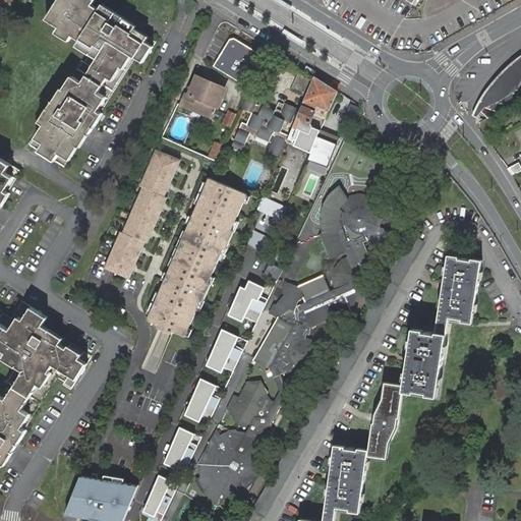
[(2,0),(2,2),(13,9),(17,0),(2,0)]
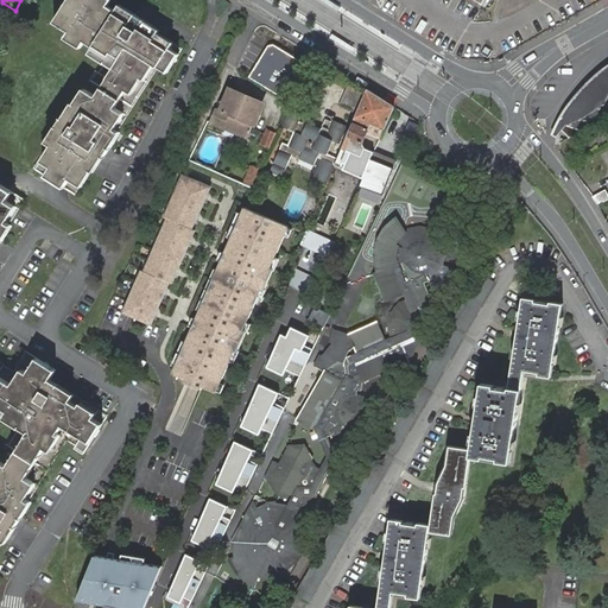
[(103,0),(73,0),(57,25),(73,33),(69,38),(76,43),(77,39),(87,45),(88,43),(96,49),(94,54),(100,58),(101,54),(112,59),(109,63),(119,69),(101,97),(92,92),(87,99),(90,101),(86,109),(81,108),(78,106),(75,113),(78,116),(74,125),(69,121),(68,120),(61,130),(63,131),(67,133),(62,141),(57,139),(54,146),(56,147),(59,149),(55,158),(58,160),(55,166),(59,170),(54,178),(74,191),(78,182),(90,189),(94,182),(90,179),(95,171),(99,173),(100,175),(105,169),(100,165),(106,157),(109,159),(112,160),(118,151),(112,147),(118,140),(122,143),(127,137),(124,134),(120,132),(126,122),(121,120),(126,113),(120,109),(131,93),(135,94),(139,88),(135,86),(140,76),(144,78),(146,81),(151,74),(147,71),(153,62),(157,64),(170,73),(182,54),(175,48),(177,44),(171,40),(169,44),(159,38),(162,35),(163,32),(157,27),(154,30),(146,25),(147,21),(149,20),(139,13),(138,16),(135,20),(126,14),(128,11),(122,7),(119,12),(111,6),(112,5),(103,0)]
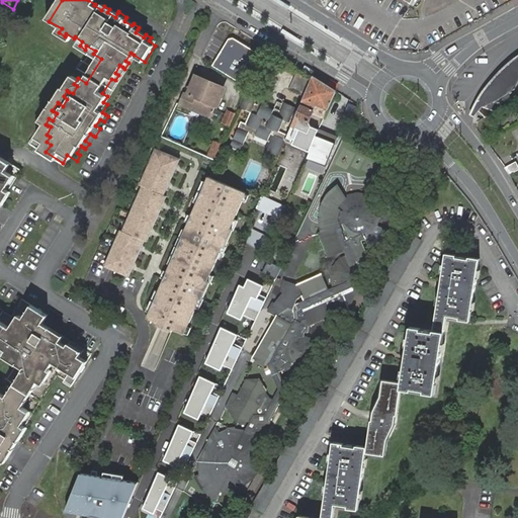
[(117,13),(109,9),(107,12),(115,17),(117,13)]
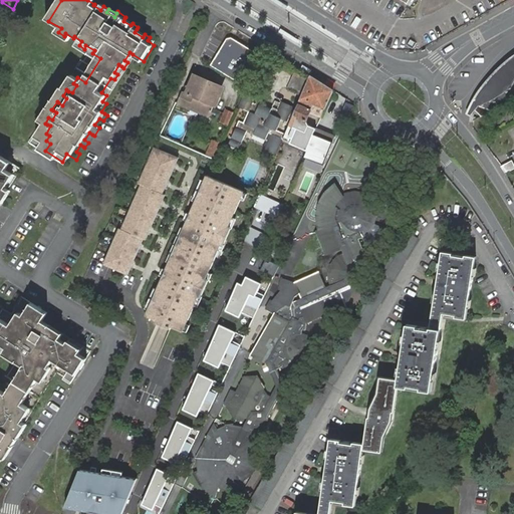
[(145,34),(137,29),(135,32),(143,37),(145,34)]
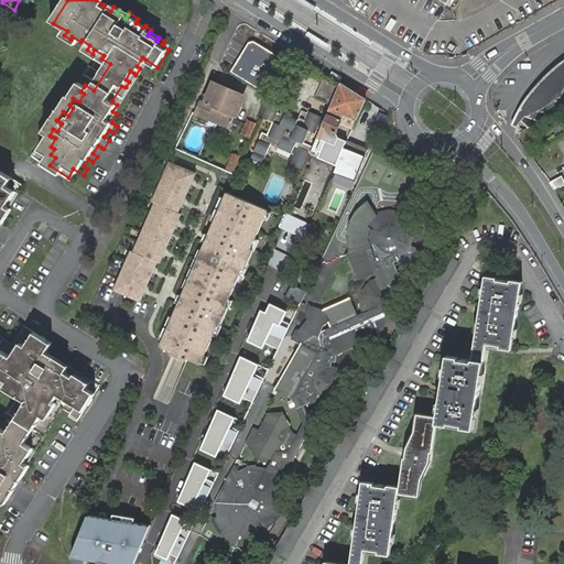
[(72,36),(71,40),(78,45),(80,42),(72,36)]
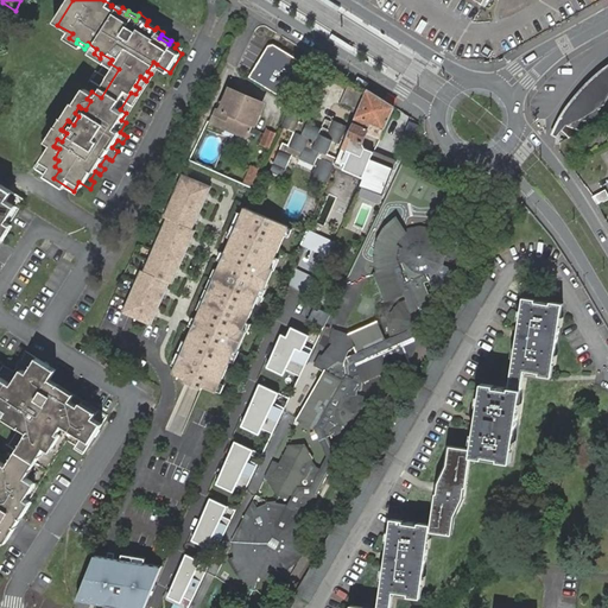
[(292,105),(309,67),(277,48),(276,50),(270,51),(267,50),(253,81),(292,105)]
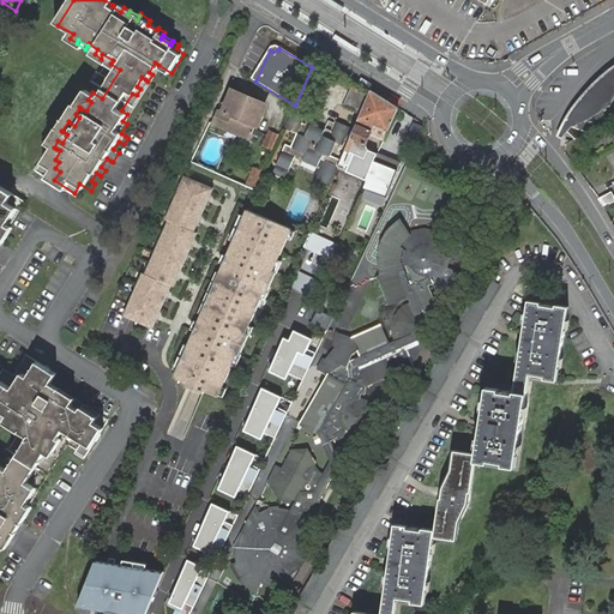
[(570,126),(587,133),(613,118),(613,66),(611,68),(607,71),(605,73),(601,78),(599,82),(595,85),(590,91),(582,104),(577,114),(570,126)]
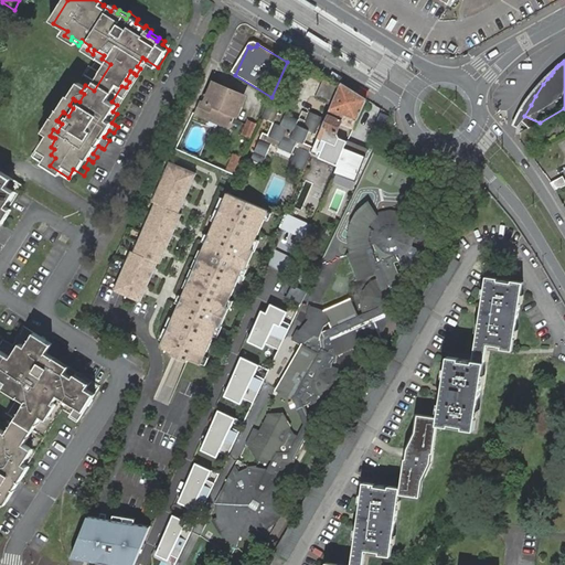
[(245,94),(215,82),(208,100),(200,99),(193,114),(230,128),(245,94)]
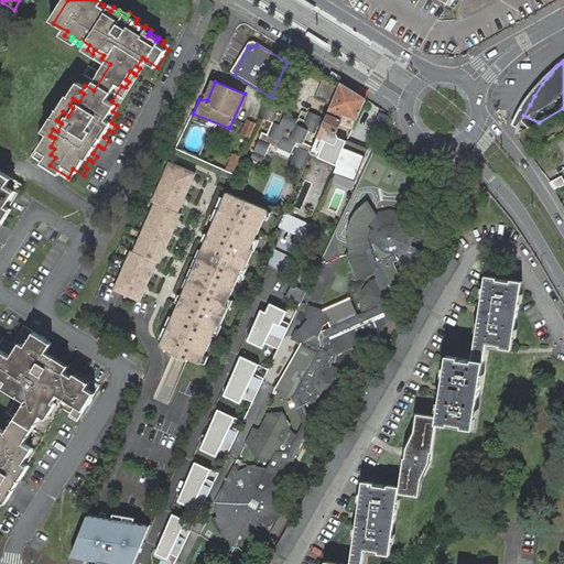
[(366,99),(340,83),(317,138),(326,142),(318,159),(336,165),(346,141),(338,139),(337,133),(342,125),(353,129),(366,99)]
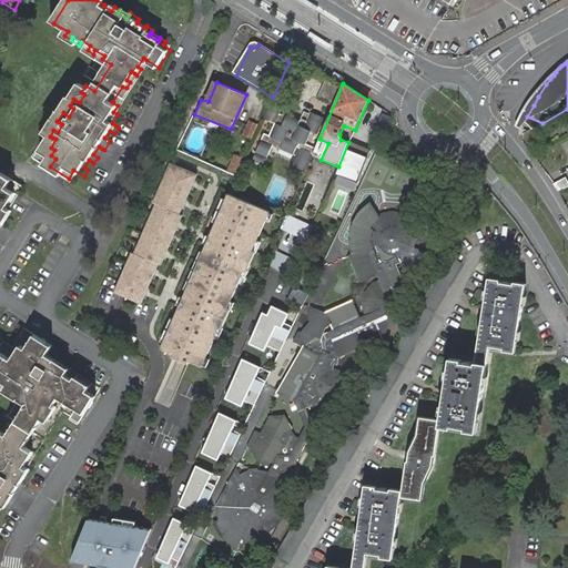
[(290,166),(305,173),(314,151),(304,146),(310,134),(316,138),(324,122),(314,118),(311,127),(284,115),(288,107),(275,101),(266,121),(272,123),(266,135),(261,134),(250,160),(262,165),(271,145),(291,154),(295,146),(297,148),(290,166)]
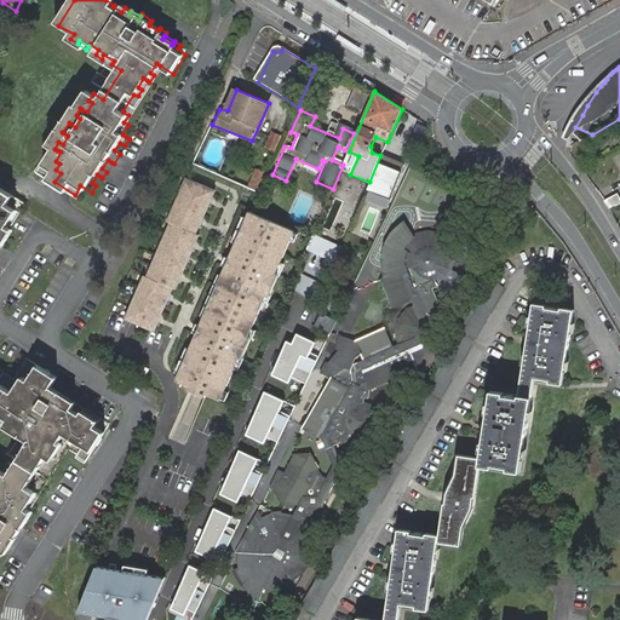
[(267,154),(276,158),(283,142),(274,138),(267,154)]
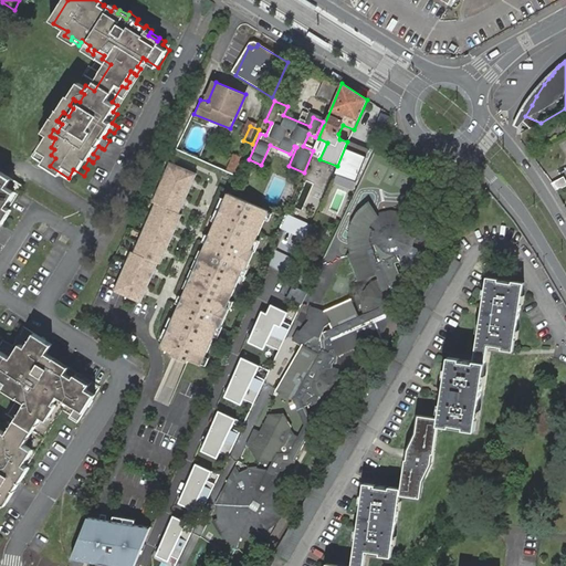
[(109,140),(114,133),(109,130),(104,137),(109,140)]
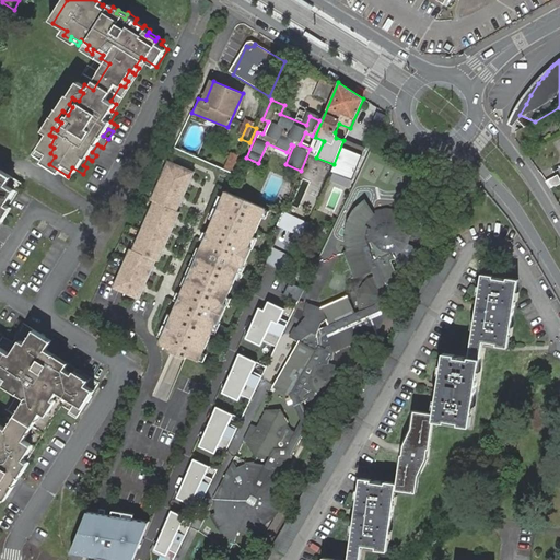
[(370,151),(343,140),(334,164),(331,172),(358,183),(370,151)]
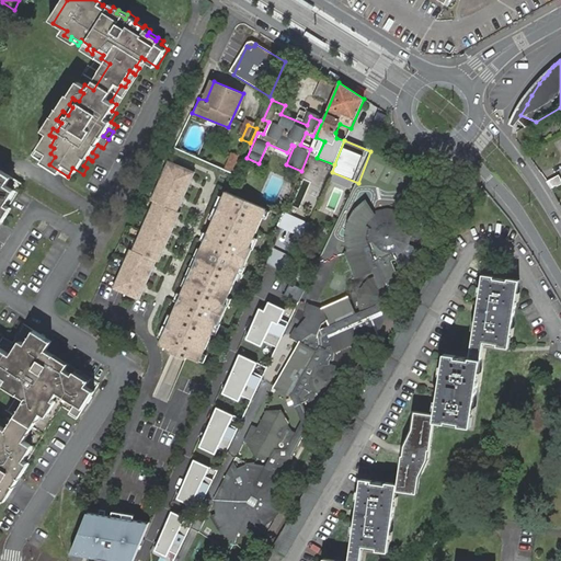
[(96,156),(101,147),(98,145),(92,152),(96,156)]
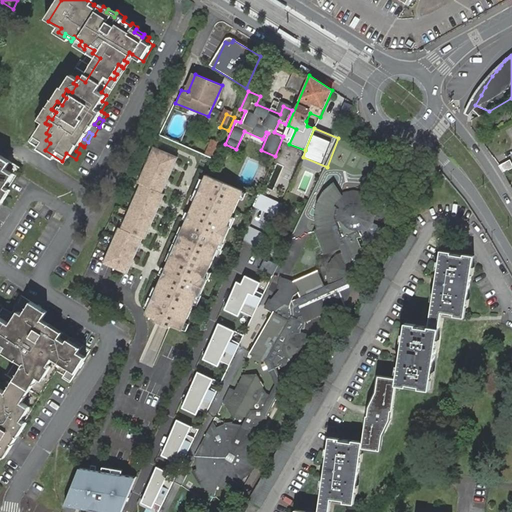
[(214,161),(220,149),(213,146),(208,159),(214,161)]
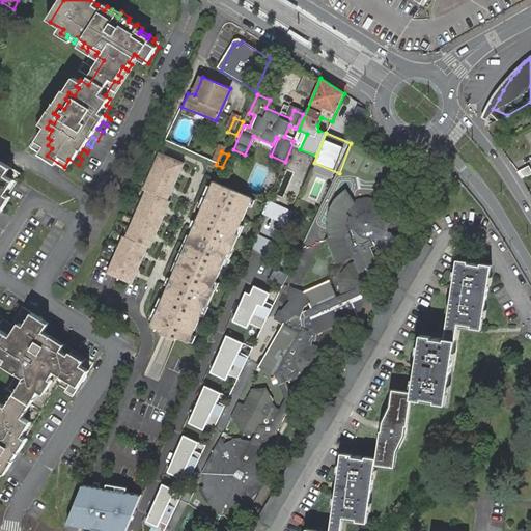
[(130,241),(114,278),(137,288),(154,251),(156,252),(175,205),(173,204),(189,167),(166,157),(149,194),(152,195),(133,242),(130,241)]
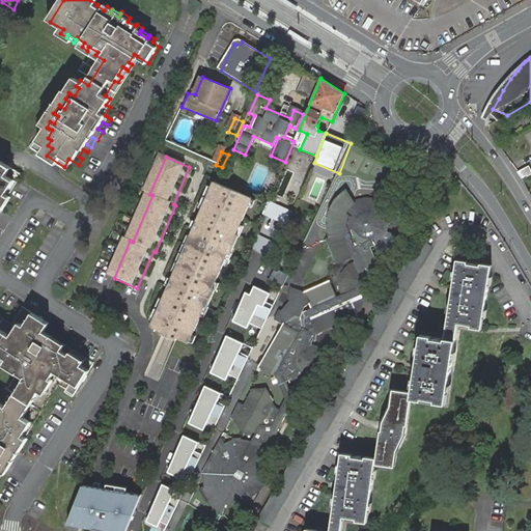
[(9,184),(14,177),(9,174),(14,168),(0,159),(0,216),(5,208),(2,205),(6,198),(10,200),(12,195),(11,195),(8,192),(14,186),(9,184)]
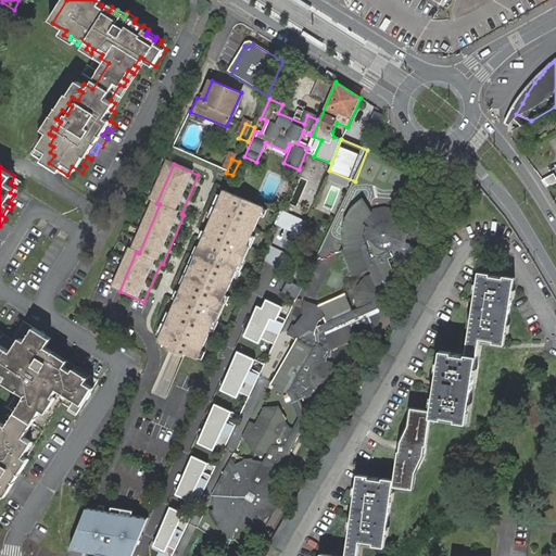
[(546,189),(555,185),(555,177),(554,175),(540,182),(546,189)]
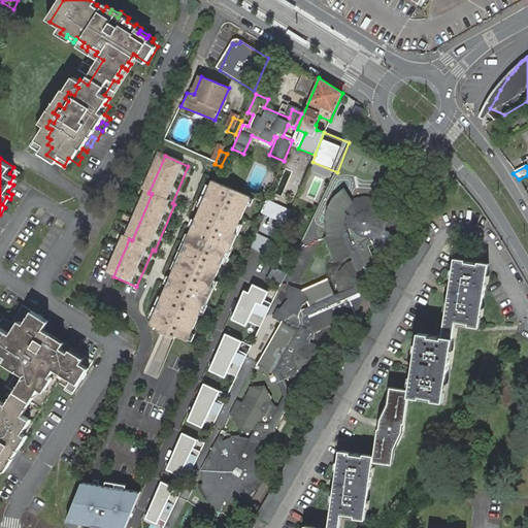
[(257,199),(219,183),(202,223),(205,224),(202,231),(199,230),(192,246),(195,248),(188,265),(185,264),(177,279),(180,282),(177,289),(174,287),(157,327),(169,332),(168,334),(183,340),(184,338),(195,343),(210,307),(212,308),(221,290),(219,289),(233,254),(235,255),(243,236),(241,235),(257,199)]
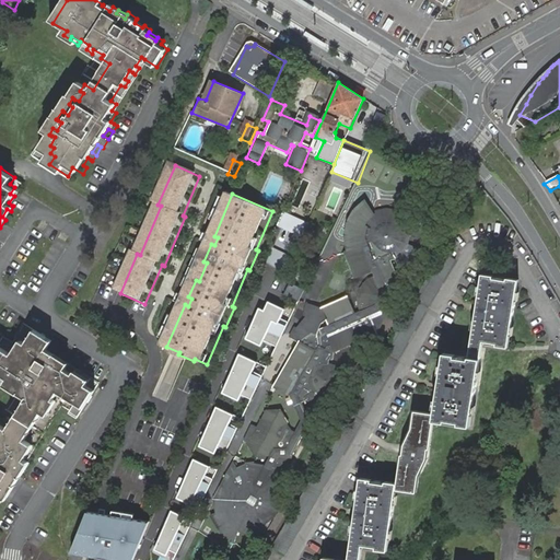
[(365,237),(365,235),(365,232),(366,229),(366,226),(368,225),(369,223),(370,221),(371,219),(372,217),(374,214),(376,213),(377,212),(380,211),(383,210),(380,202),(368,210),(359,221),(357,235),(359,249),(368,246),(366,244),(365,241),(365,237)]
